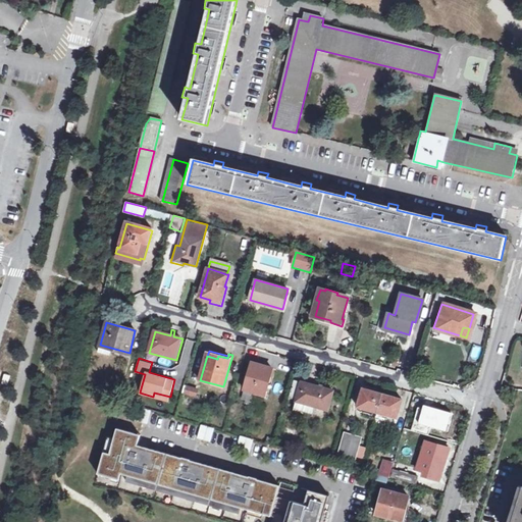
[(244,388),(254,392),(264,395),(272,368),(252,362),(244,388)]
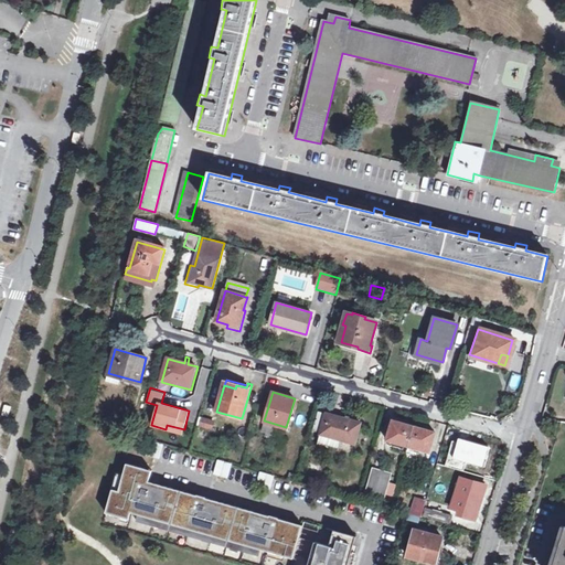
[(298,400),(295,398),(286,427),(275,424),(274,428),(288,433),(298,400)]
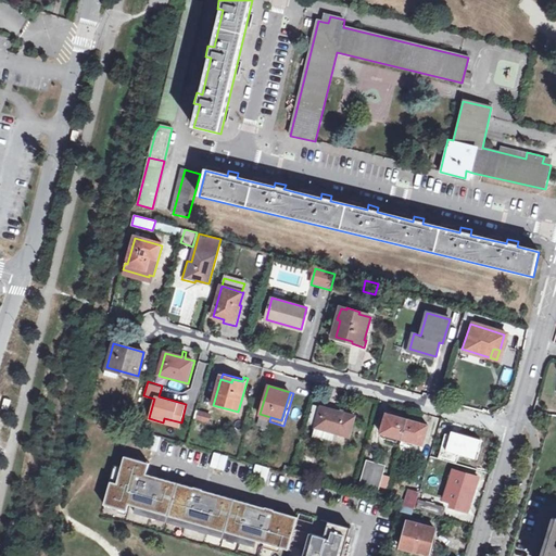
[(315,428),(321,407),(314,405),(307,426),(315,428)]
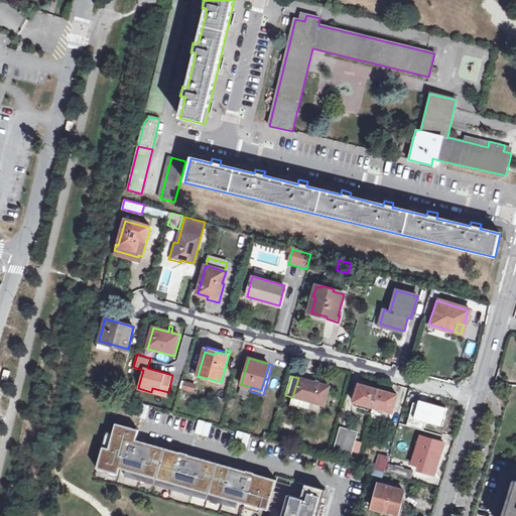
[(314,382),(298,378),(292,397),(289,407),(305,412),(308,402),(325,406),(330,387),(329,386),(329,384),(315,380),(314,382)]
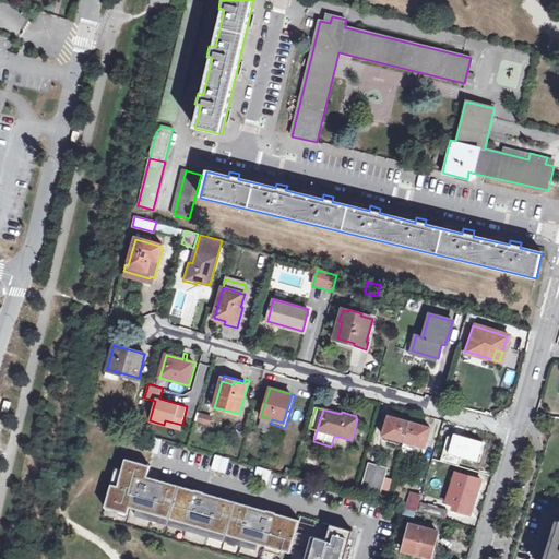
[(211,427),(214,417),(199,413),(195,423),(211,427)]
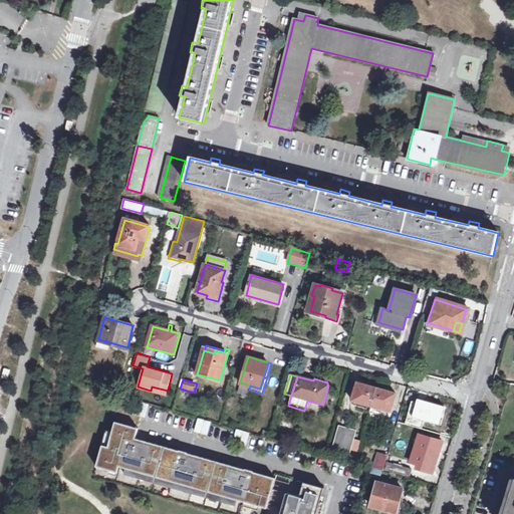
[(355,409),(369,413),(376,389),(357,382),(352,401),(361,404),(361,406),(356,405),(355,409)]
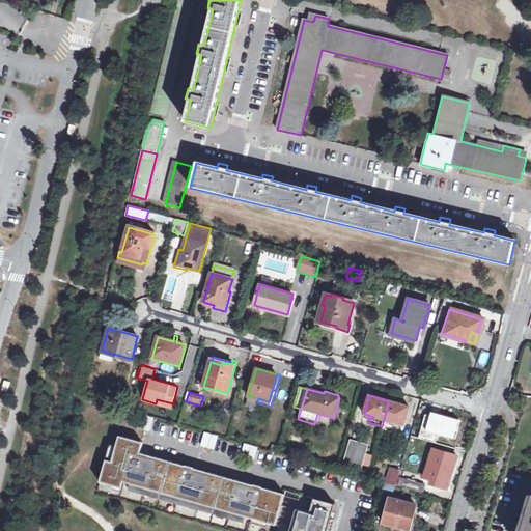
[(171,408),(173,403),(157,399),(156,403),(171,408)]
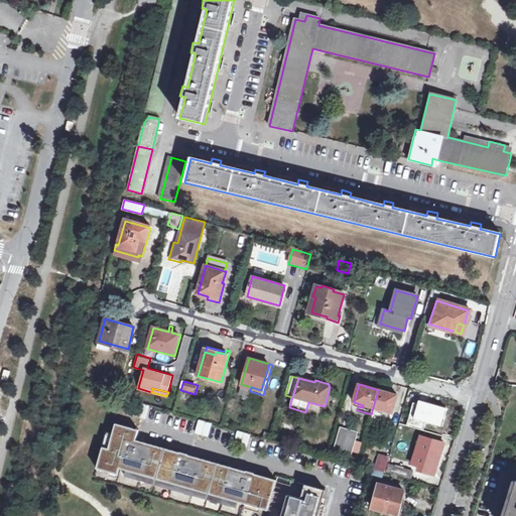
[(397,395),(378,390),(371,414),(385,418),(386,414),(382,412),(382,410),(392,413),(397,395)]
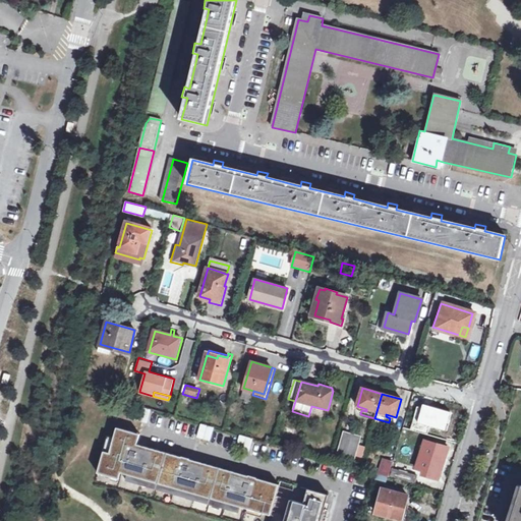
[(182,397),(181,405),(190,407),(191,399),(182,397)]
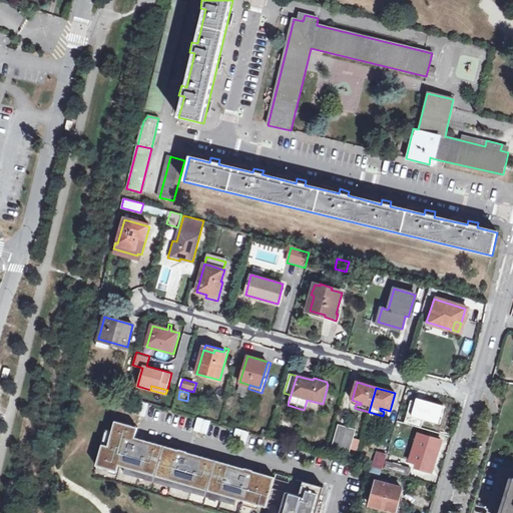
[(132,412),(144,416),(147,404),(136,400),(132,412)]
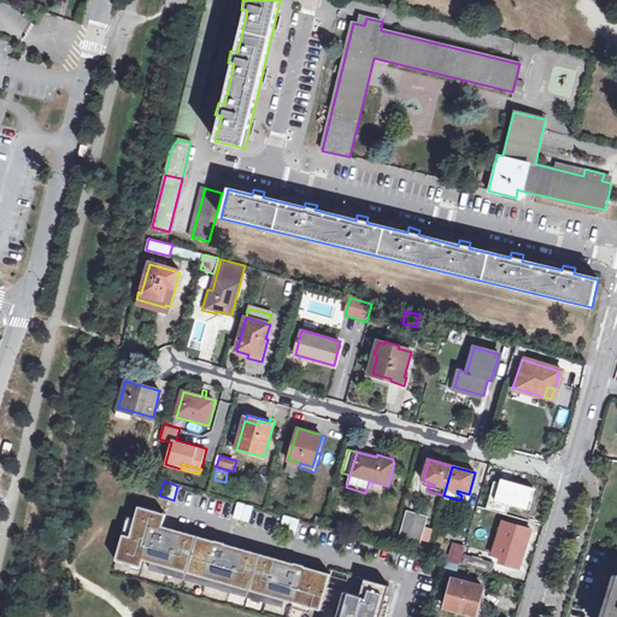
[(234,517),(248,521),(252,507),(239,503),(234,517)]
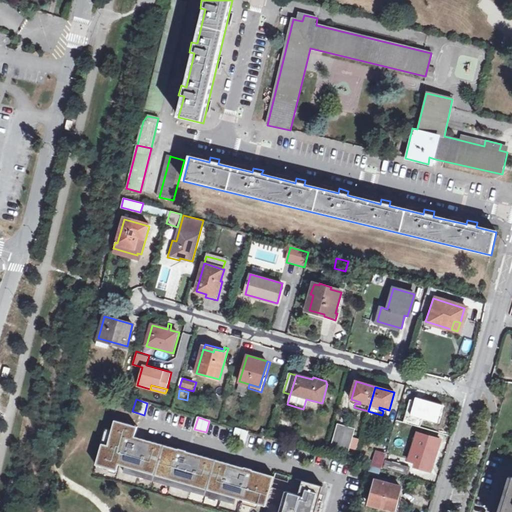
[(119,464),(125,466),(124,472),(127,473),(128,467),(140,470),(141,467),(155,471),(154,474),(167,478),(165,484),(168,484),(170,479),(177,481),(175,487),(178,487),(180,482),(192,485),(193,481),(204,485),(203,491),(209,492),(211,487),(223,490),(221,494),(233,497),(232,503),(235,503),(236,498),(244,500),(245,495),(252,497),(250,502),(266,506),(271,488),(274,476),(252,470),(254,466),(245,464),(244,467),(235,465),(195,454),(187,451),(188,447),(180,445),(179,449),(144,439),(135,436),(136,432),(129,430),(131,424),(115,420),(112,430),(104,427),(100,443),(102,443),(96,464),(109,468),(111,462),(119,464)]
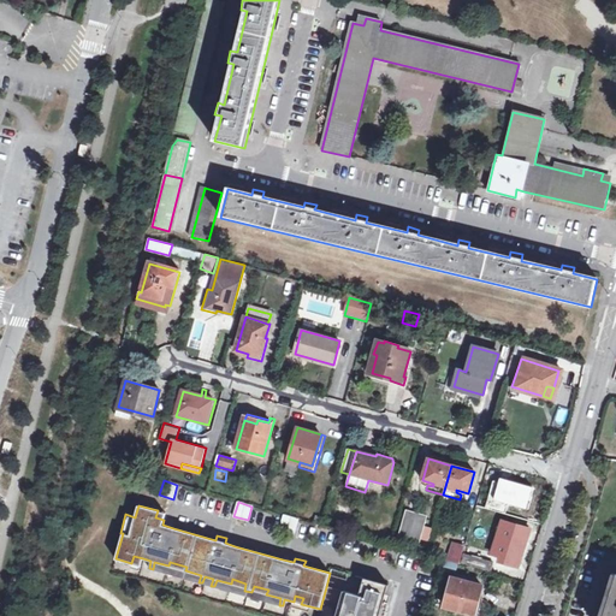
[(166,513),(158,510),(155,517),(164,520),(166,513)]
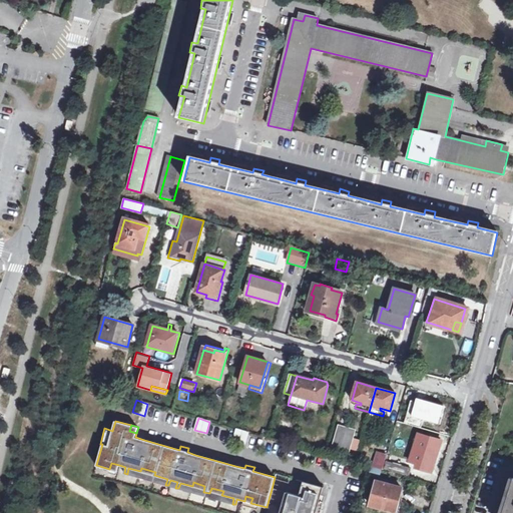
[(355,431),(338,426),(332,448),(349,453),(355,431)]
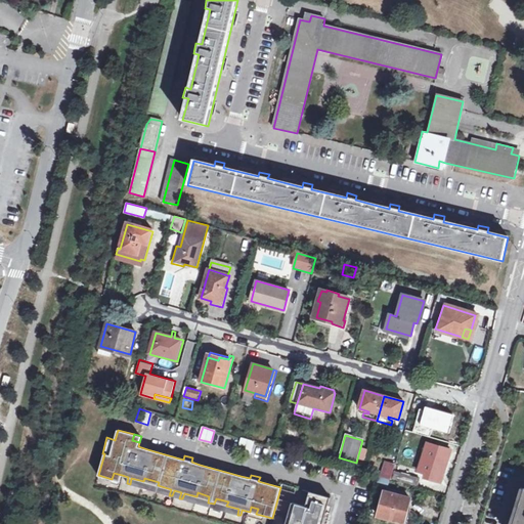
[(242,438),(237,450),(250,454),(254,442),(242,438)]
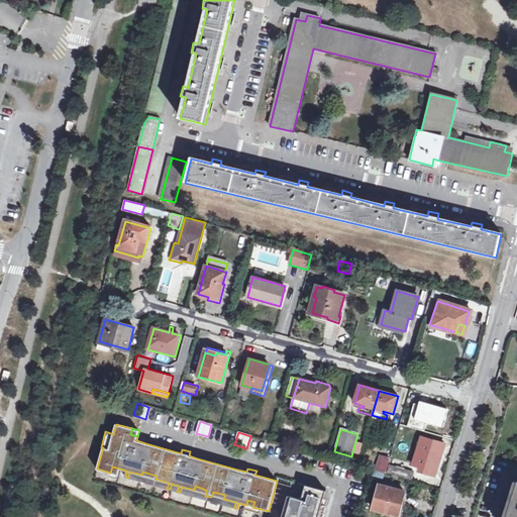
[(419,471),(419,472),(435,477),(445,444),(429,439),(422,461),(418,460),(415,469),(419,471)]
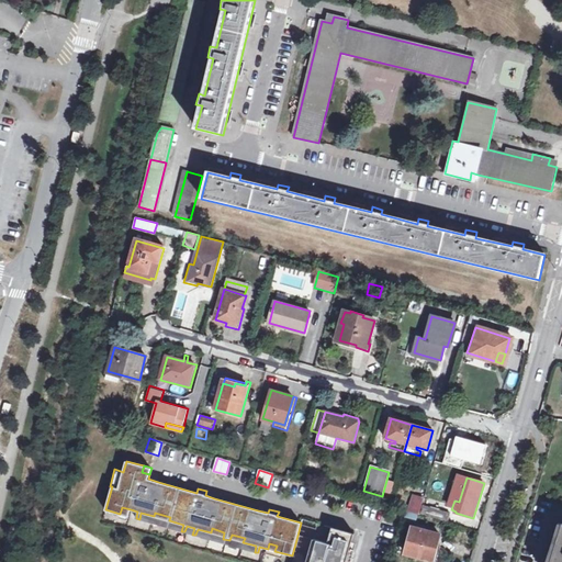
[(393,494),(395,483),(388,481),(385,493),(393,494)]
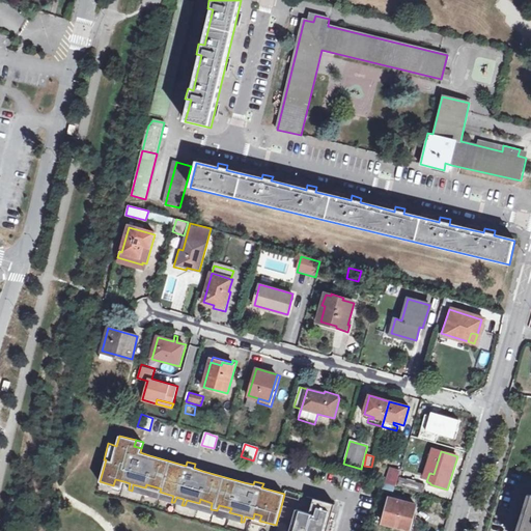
[(401,471),(391,468),(387,483),(396,486),(399,477),(401,471)]
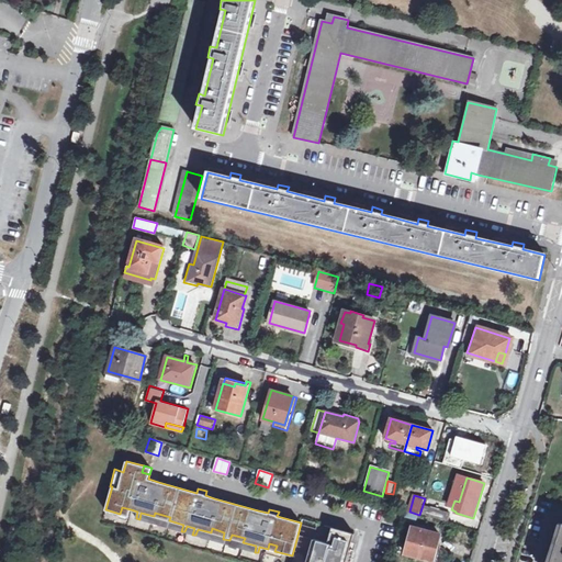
[(423,505),(419,515),(448,523),(451,513),(423,505)]
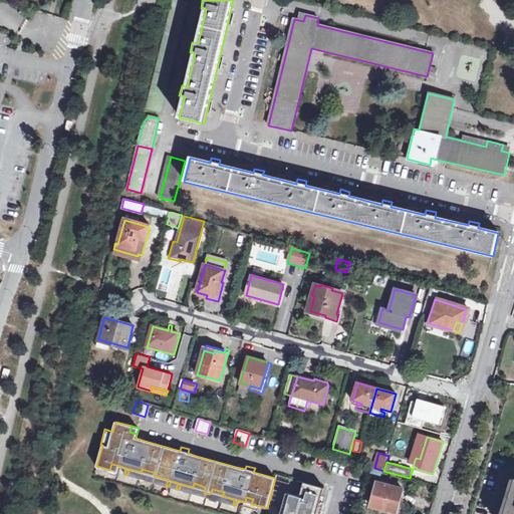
[(119,466),(111,464),(109,470),(117,473),(119,466)]
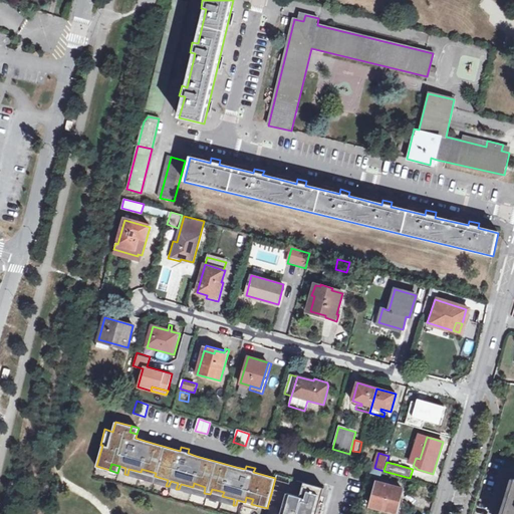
[(276,476),(275,478),(272,490),(286,494),(290,480),(276,476)]
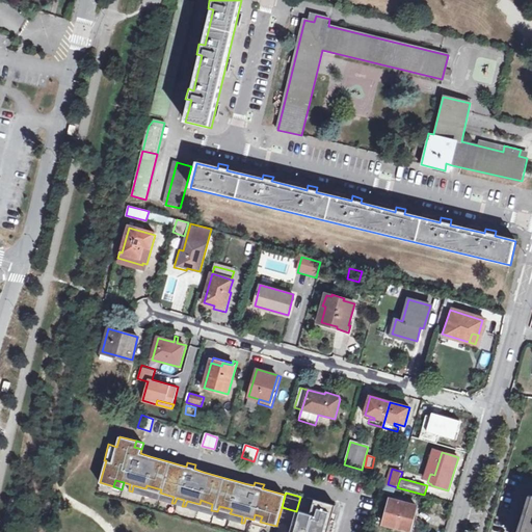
[(531,531),(531,498),(521,531),(531,531)]
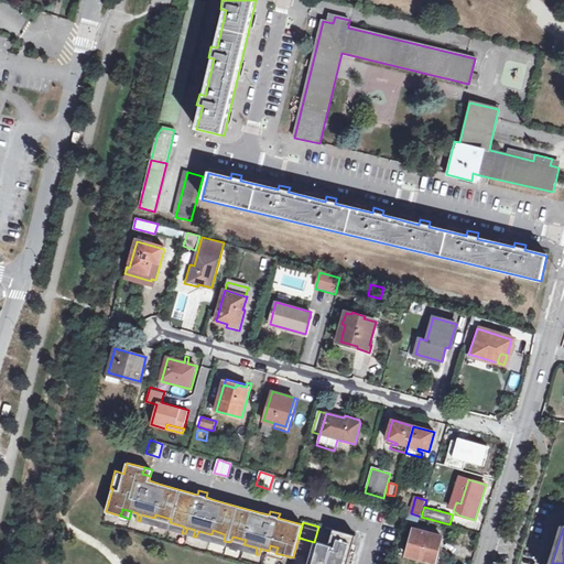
[(442,535),(414,529),(407,556),(434,563),(435,561),(438,562),(442,548),(438,546),(442,535)]
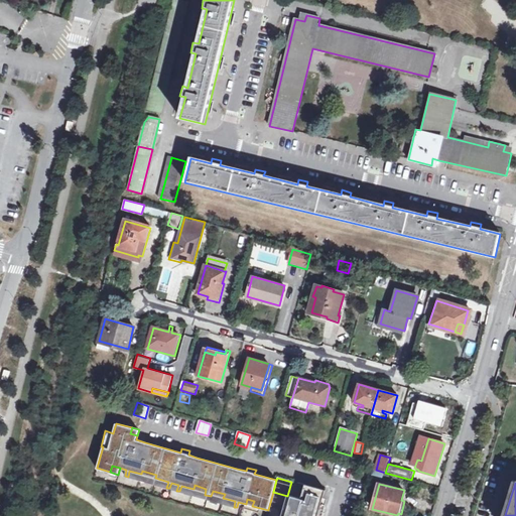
[(304,485),(300,499),(321,505),(325,491),(304,485)]
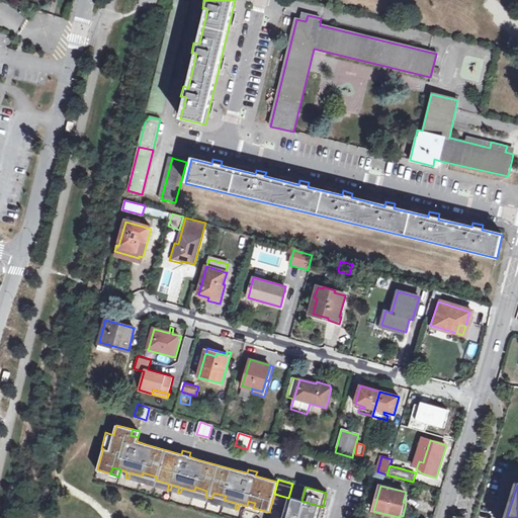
[(323,517),(326,508),(323,507),(301,501),(288,498),(282,517),(323,517)]
